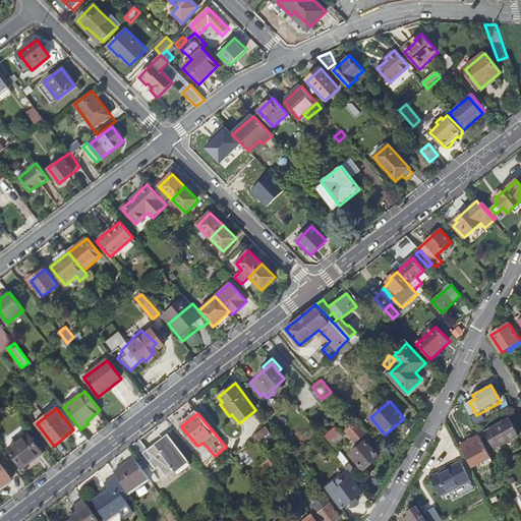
[(509,419),(483,432),(493,449),(517,436),(509,419)]
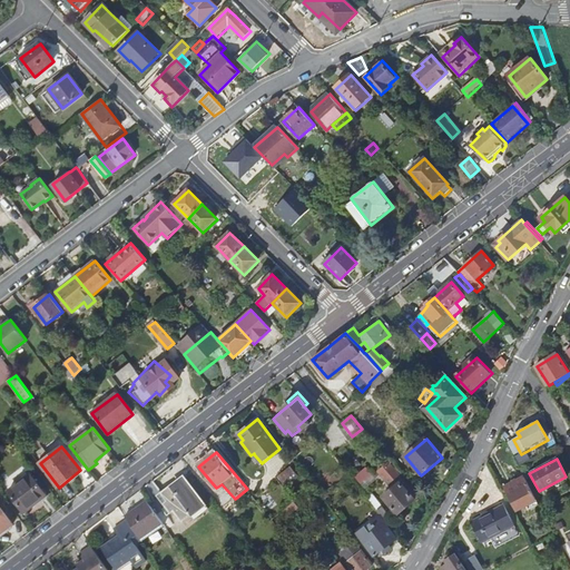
[(394,490),(384,499),(397,516),(415,502),(413,500),(419,495),(391,463),(380,473),(394,490)]
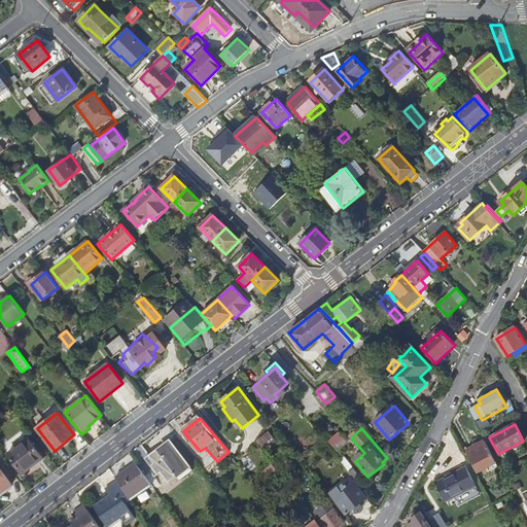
[(2,444),(6,451),(28,438),(24,431),(2,444)]
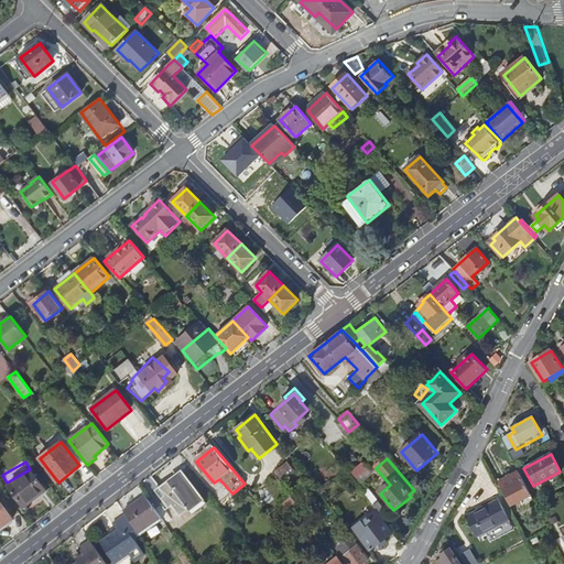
[(353,469),(361,483),(372,474),(364,462),(353,469)]
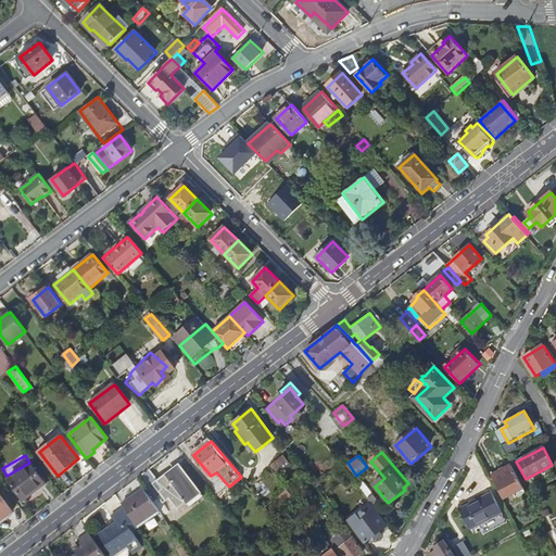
[(29,464),(9,480),(25,501),(46,483),(29,464)]
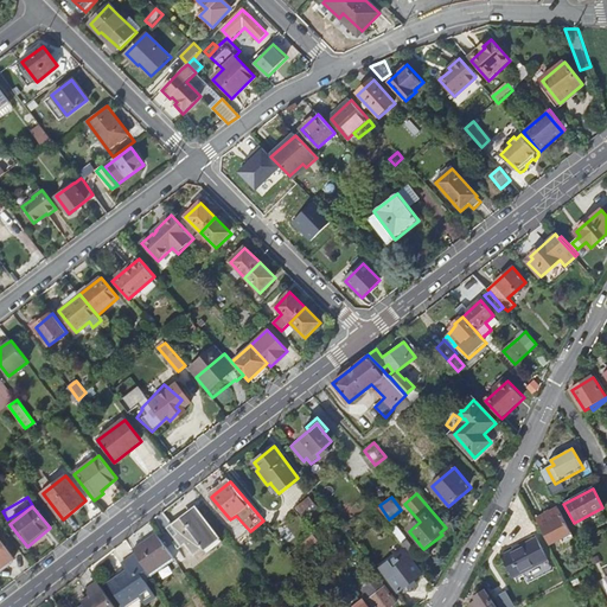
[(151,522),(167,547),(176,541),(180,548),(189,542),(196,553),(221,535),(200,506),(185,517),(184,516),(174,523),(165,510),(151,522)]
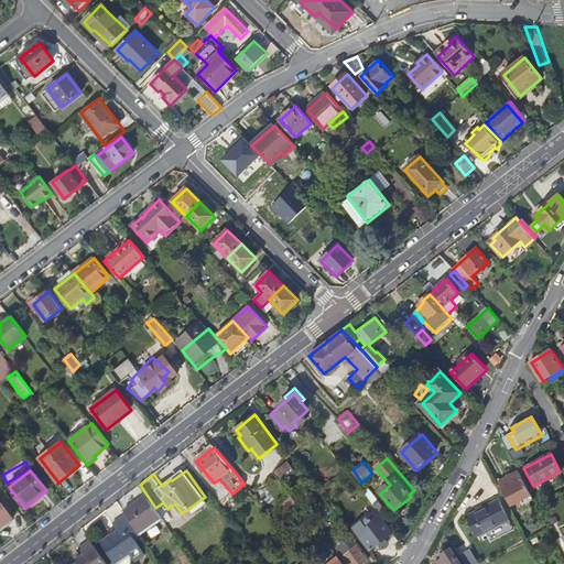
[(498,483),(510,506),(530,496),(518,473),(498,483)]
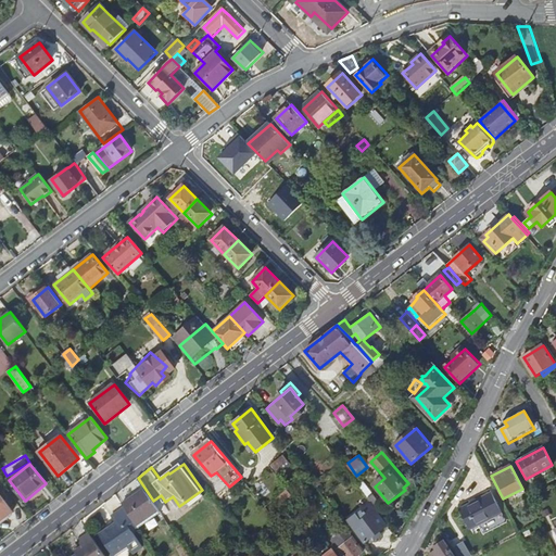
[(116,494),(125,506),(137,525),(159,509),(153,501),(138,478),(127,487),(116,494)]
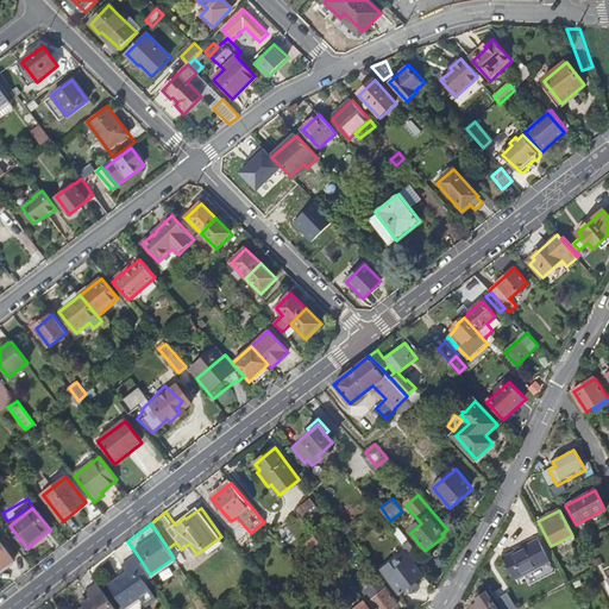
[(316,535),(301,548),(306,554),(320,541),(316,535)]
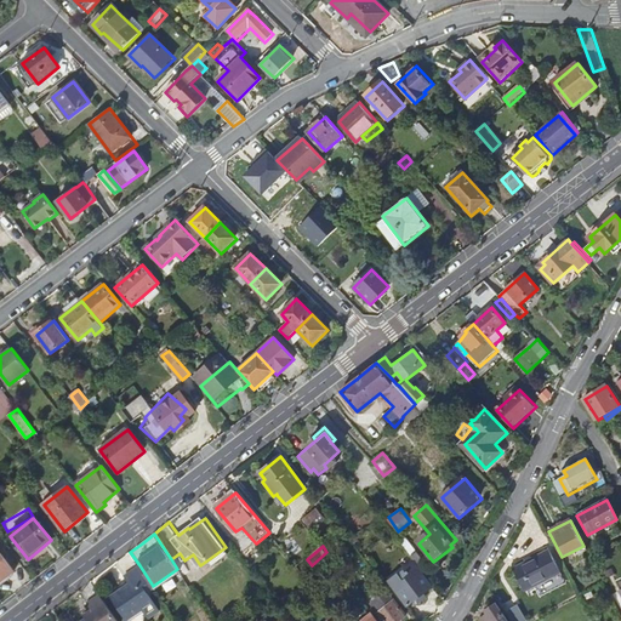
[(415,559),(421,568),(428,563),(417,551),(412,557),(415,559)]
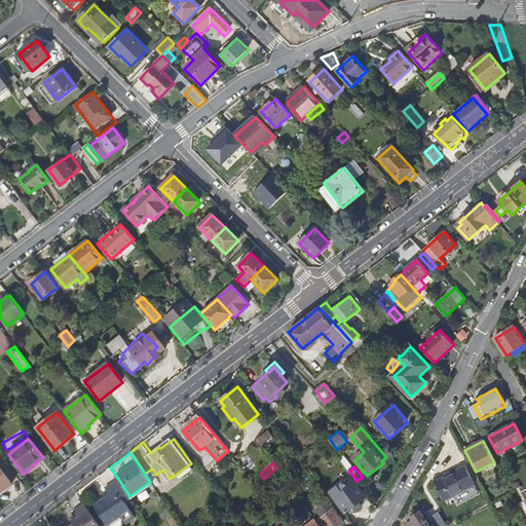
[(0,493),(12,484),(0,467),(0,493)]
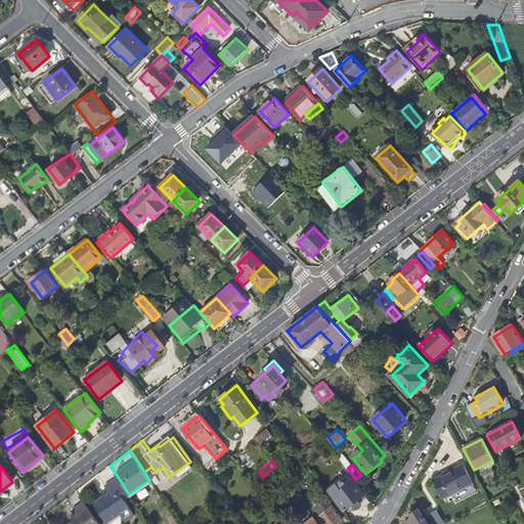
[(98,475),(105,485),(118,477),(110,466),(98,475)]
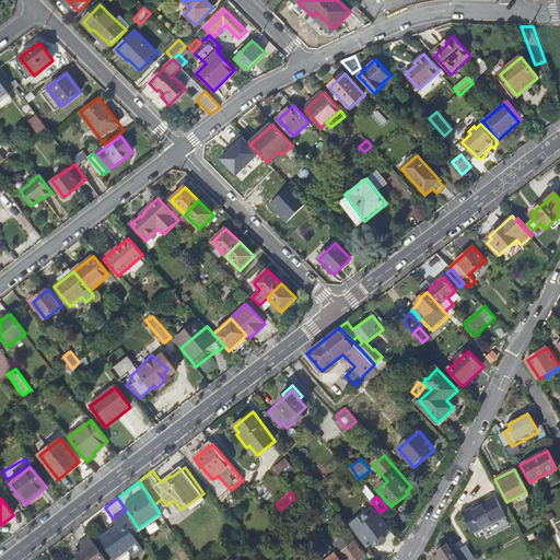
[(496,498),(463,514),(473,534),(481,529),(483,535),(504,524),(502,521),(505,518),(496,498)]
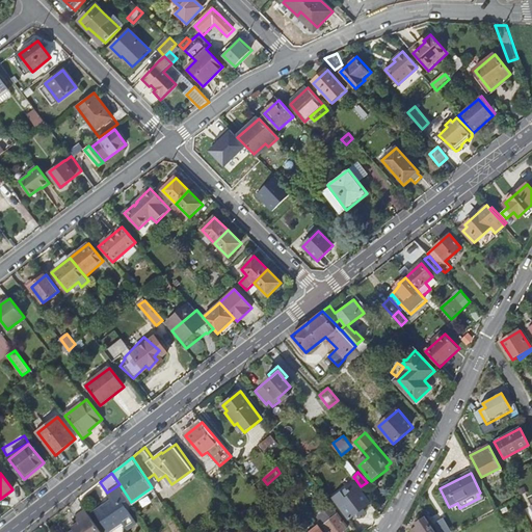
[(351,483),(357,491),(362,488),(361,486),(355,479),(351,483)]
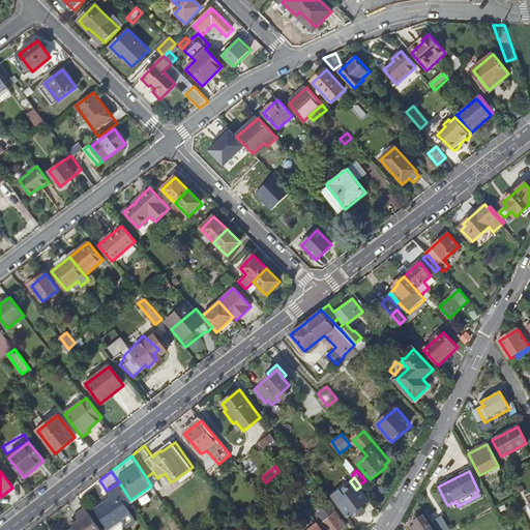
[(111,498),(95,508),(110,529),(123,520),(128,527),(138,521),(127,506),(131,502),(130,500),(119,482),(107,491),(111,498)]
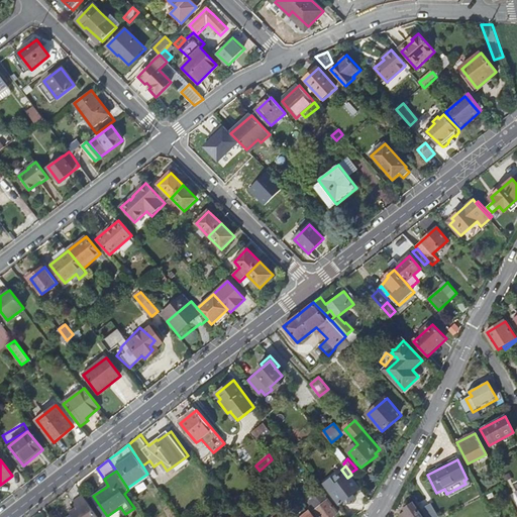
[(351,477),(331,493),(340,504),(360,489),(351,477)]
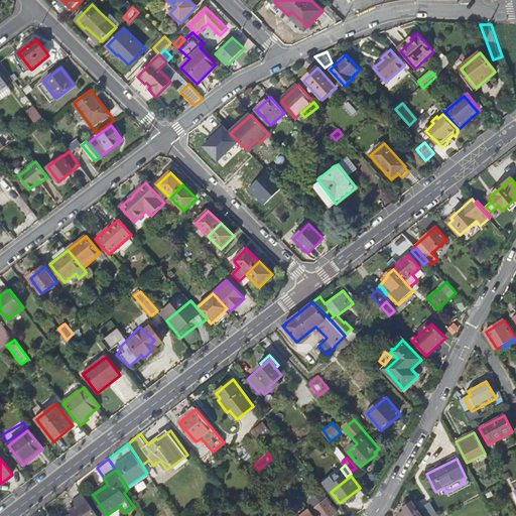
[(67,491),(74,502),(84,495),(76,483),(67,491)]
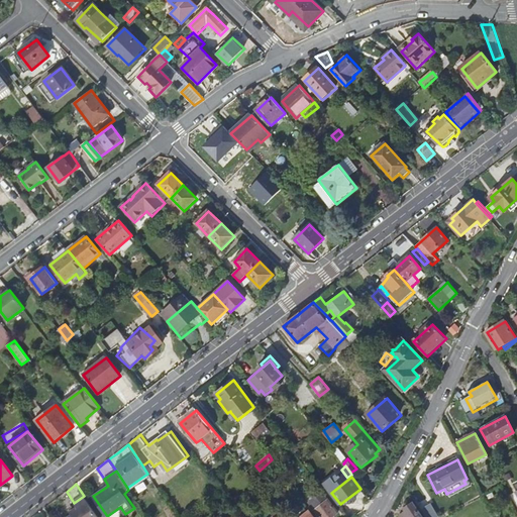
[(72,515),(69,516),(98,516),(84,496),(74,503),(78,508),(71,513),(72,515)]
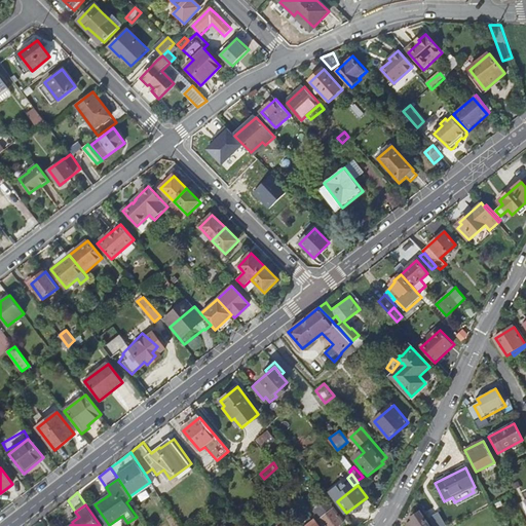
[(335,509),(322,519),(327,525),(339,525),(345,521),(335,509)]
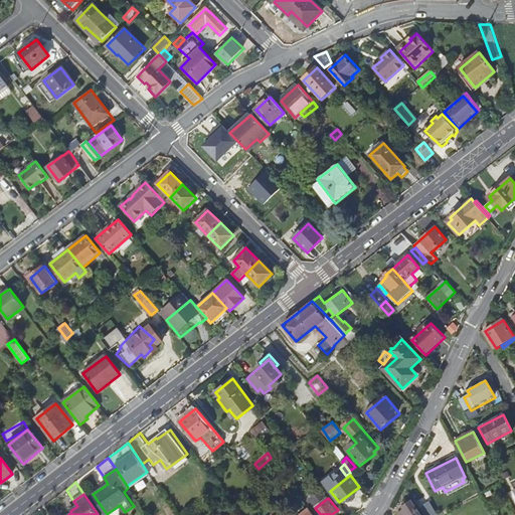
[(420,514),(411,501),(403,507),(406,510),(400,513),(401,514),(420,514)]
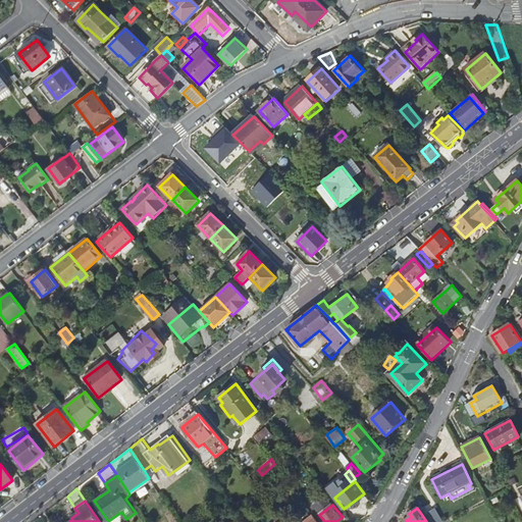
[(437,508),(428,511),(432,521),(441,521),(442,521),(437,508)]
